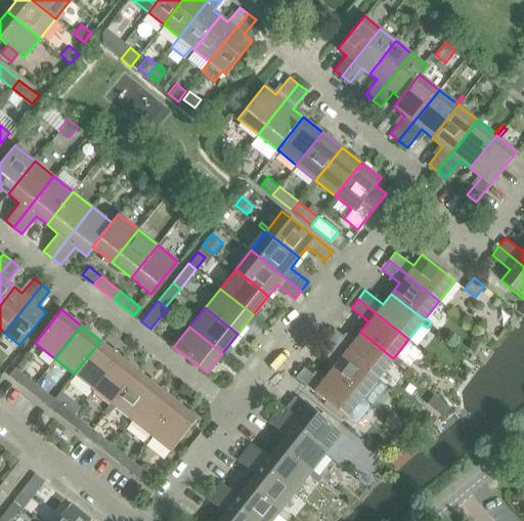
[(335,329),(328,337),(378,378),(391,361),(396,366),(401,360),(395,356),(393,358),(360,332),(352,342),(335,329)]
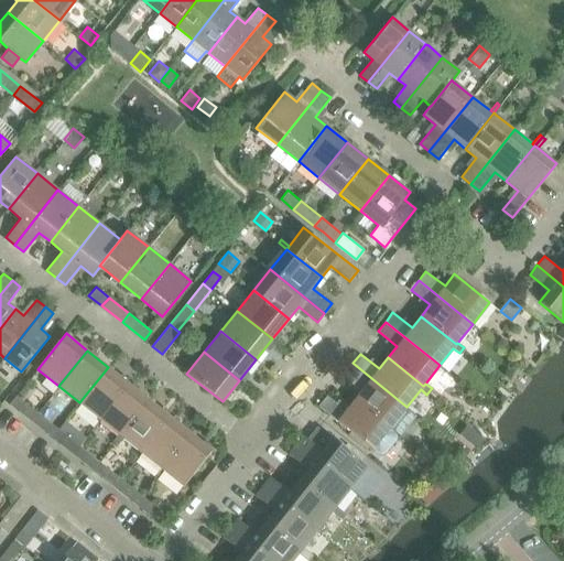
[(364,387),(355,399),(390,427),(393,423),(407,407),(353,363),(345,373),(364,387)]
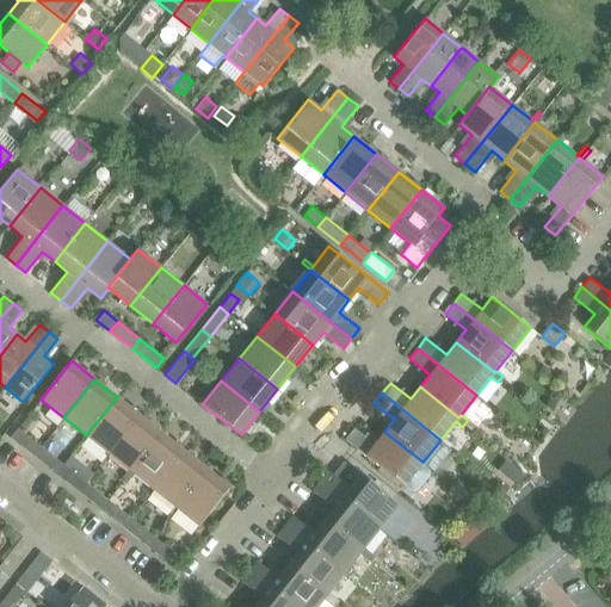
[(86,435),(109,453),(140,415),(117,397),(86,435)]
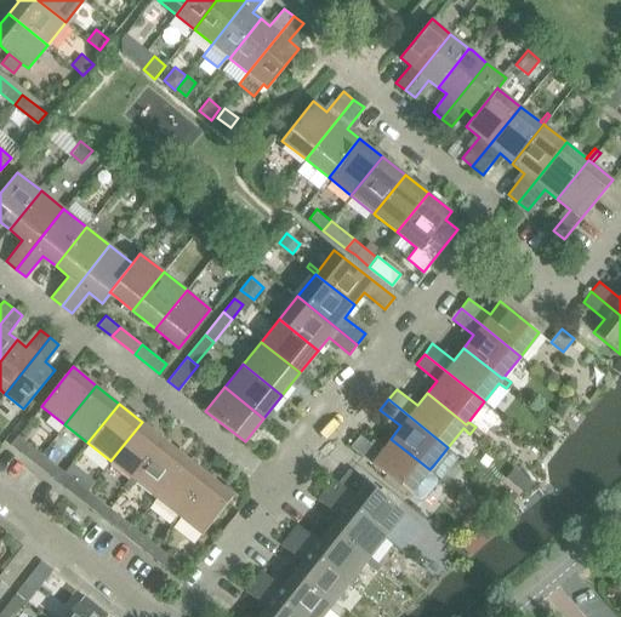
[(164,440),(142,422),(110,461),(132,479),(127,484),(129,485),(164,440)]
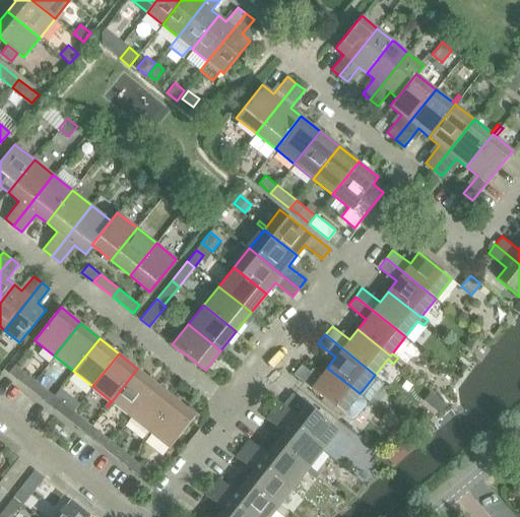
[(369,394),(363,390),(360,393),(327,368),(319,378),(302,364),(294,373),(349,417),(354,416),(365,403),(366,398),(369,394)]
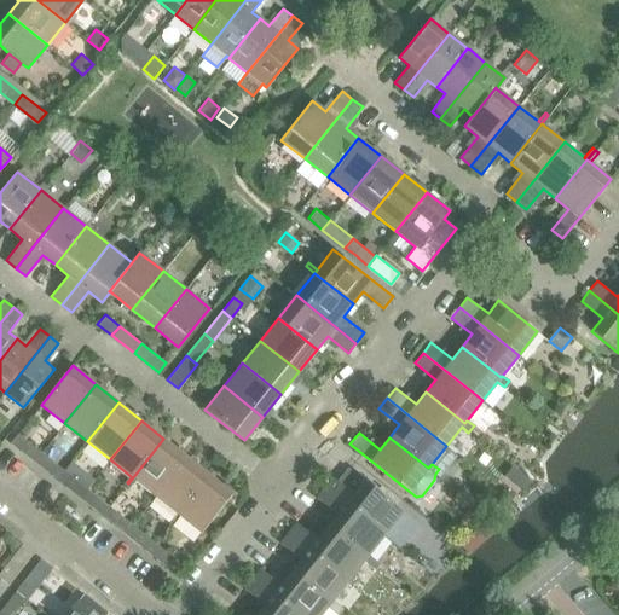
[(11,442),(34,462),(41,452),(18,434),(11,442)]
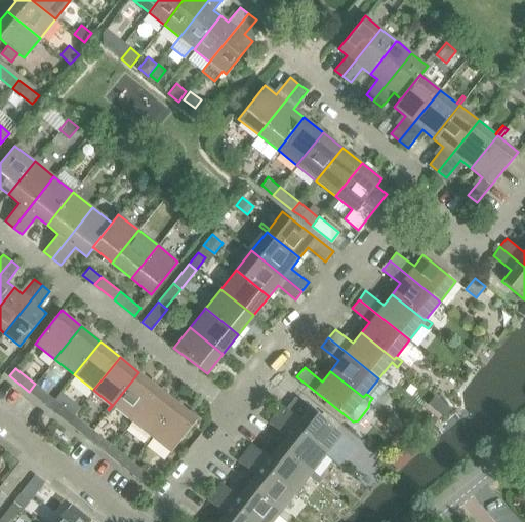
[(158,388),(138,372),(109,410),(112,413),(116,408),(131,420),(158,388)]
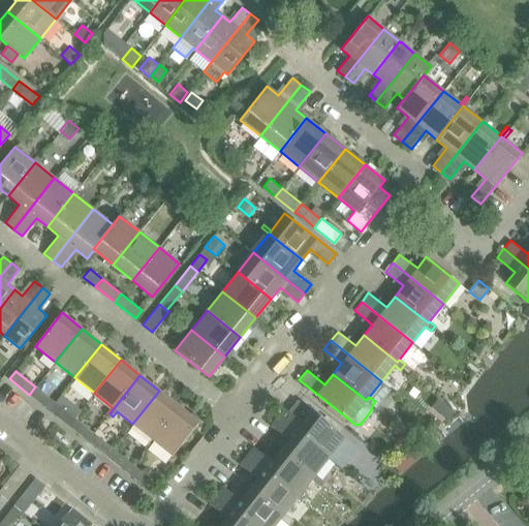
[(29,395),(49,410),(55,402),(35,387),(29,395)]
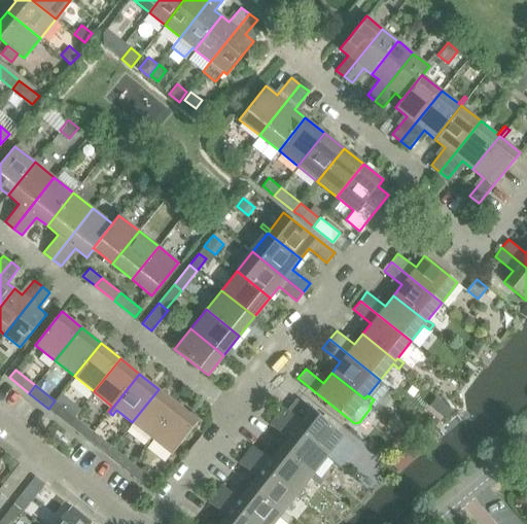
[(178,405),(159,389),(132,422),(151,438),(178,405)]
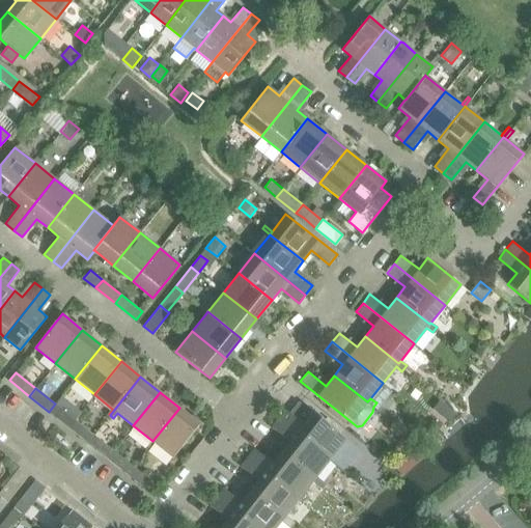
[(295,397),(278,418),(330,459),(343,470),(360,449),(295,397)]
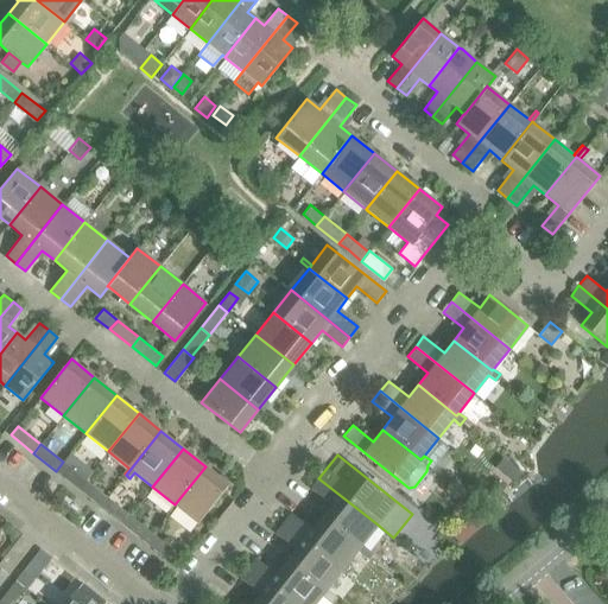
[(56,471),(78,488),(86,479),(63,462),(56,471)]
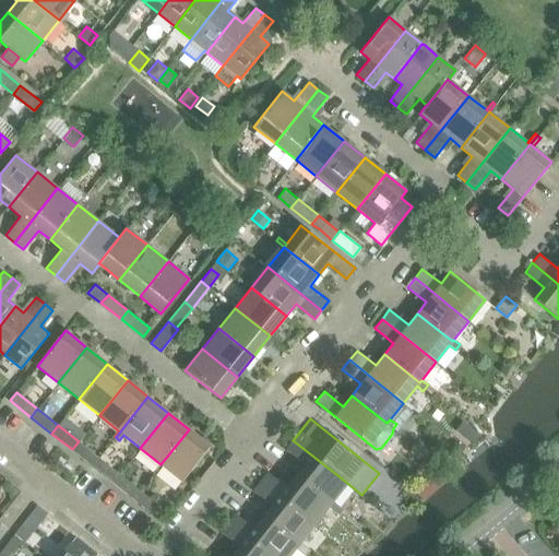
[(210,446),(189,429),(161,464),(182,481),(210,446)]
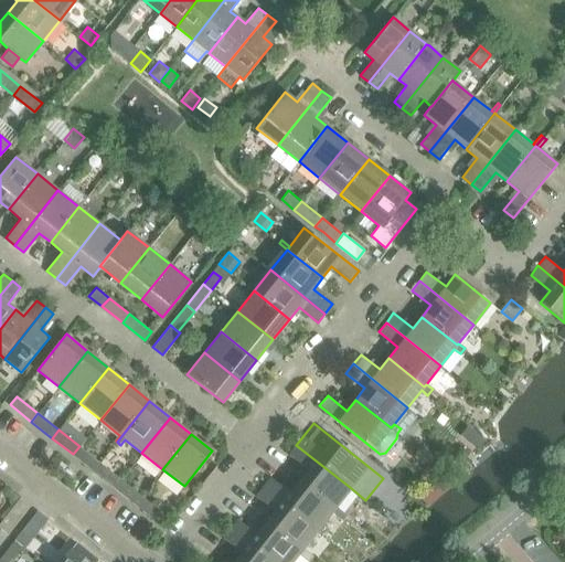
[(337,507),(351,488),(296,445),(289,454),(308,469),(299,480),(334,509),(337,507)]
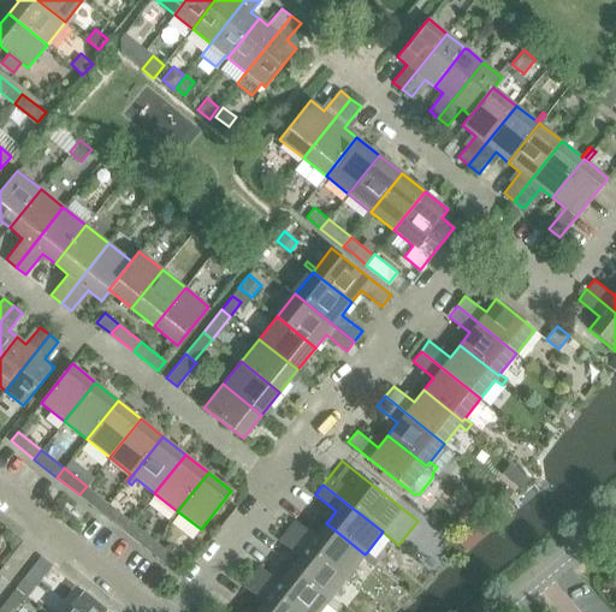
[(80,494),(101,512),(110,503),(87,486),(80,494)]
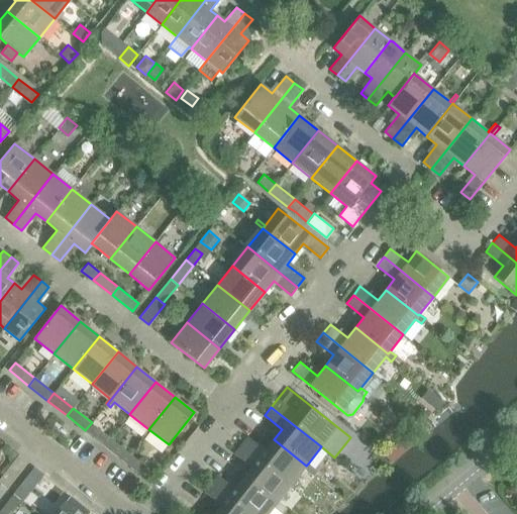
[(85,430),(104,445),(111,437),(92,422),(85,430)]
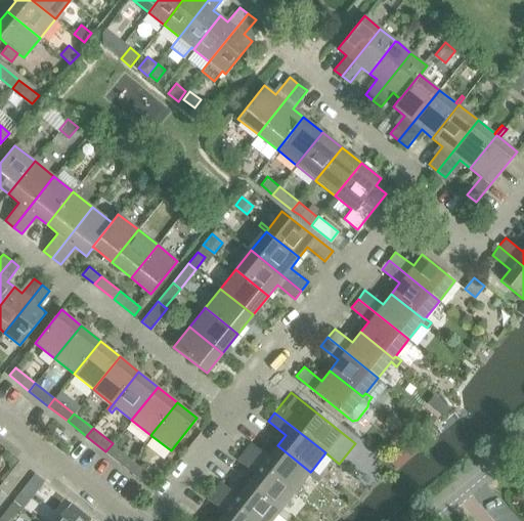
[(308,474),(310,472),(277,445),(269,457),(251,442),(245,450),(295,491),(308,474)]
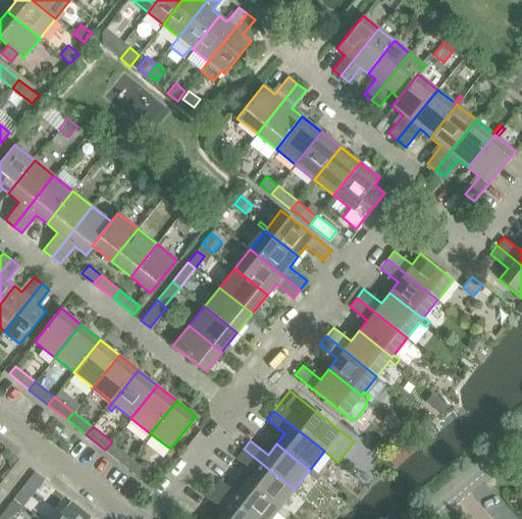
[(105,450),(124,465),(131,457),(112,442),(105,450)]
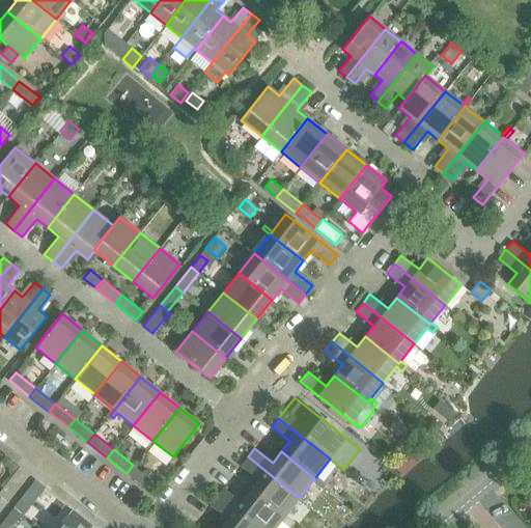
[(258,479),(250,491),(291,524),(295,520),(286,513),(299,498),(248,456),(241,466),(258,479)]
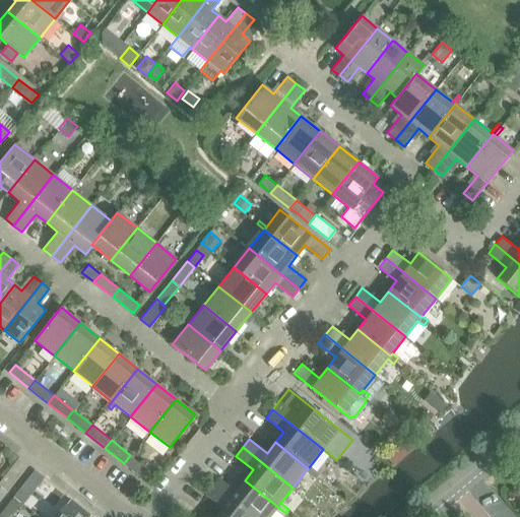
[(149,470),(130,455),(124,463),(143,478),(149,470)]
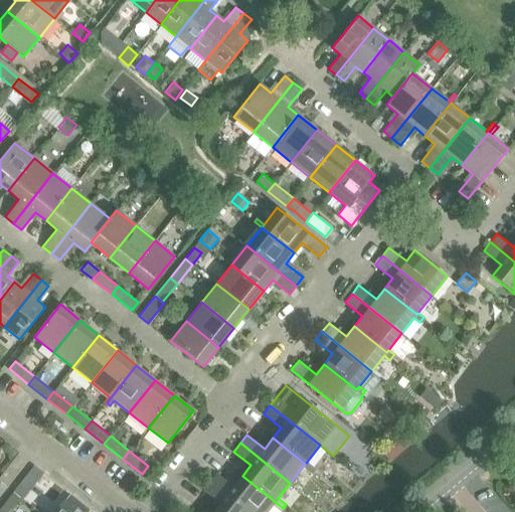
[(0,480),(7,486),(27,460),(18,453),(0,475),(0,480)]
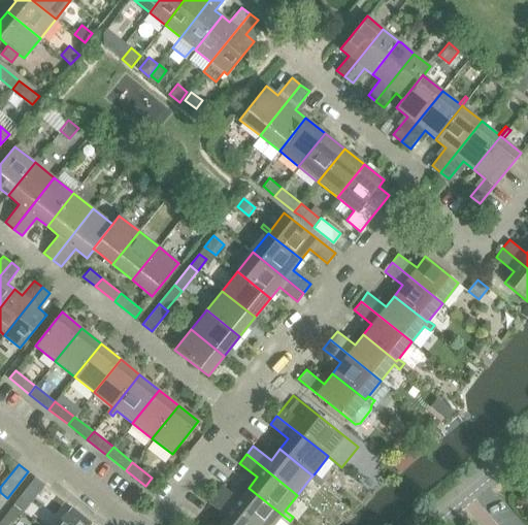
[(315,473),(312,476),(322,483),(324,481),(315,473)]
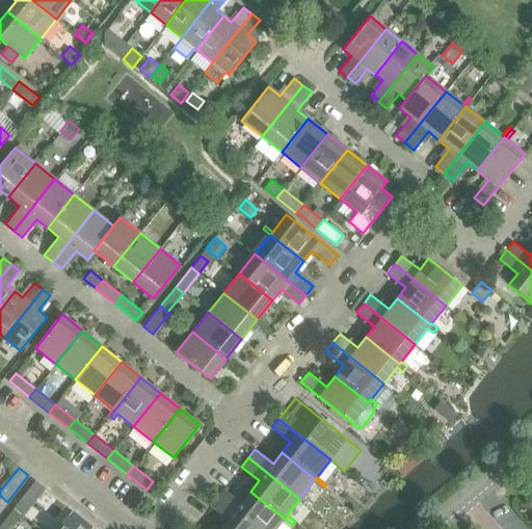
[(23,514),(45,487),(35,479),(14,507),(23,514)]
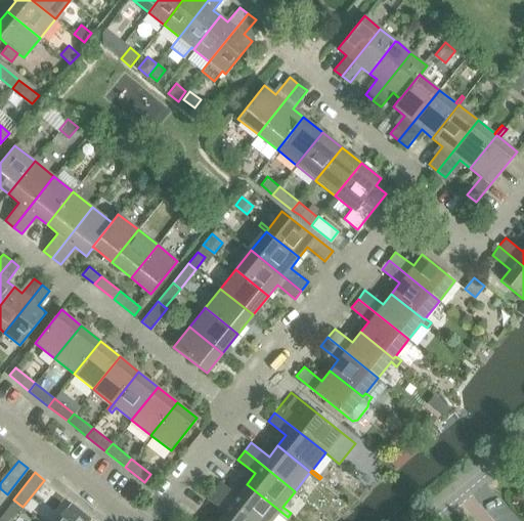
[(310,472),(308,474),(317,482),(319,479),(310,472)]
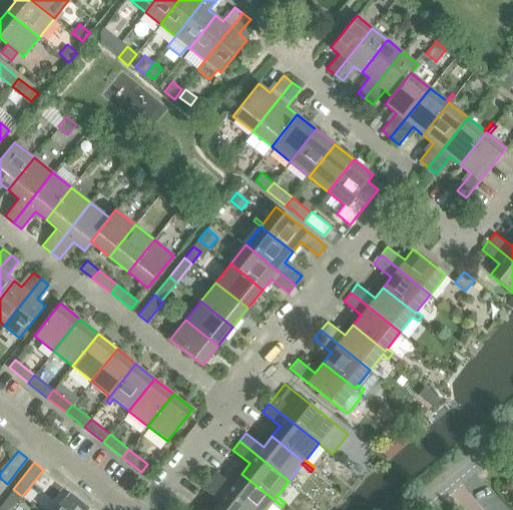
[(216,471),(209,479),(247,509),(266,509),(272,502),(280,508),(282,506),(241,474),(233,484),(216,471)]
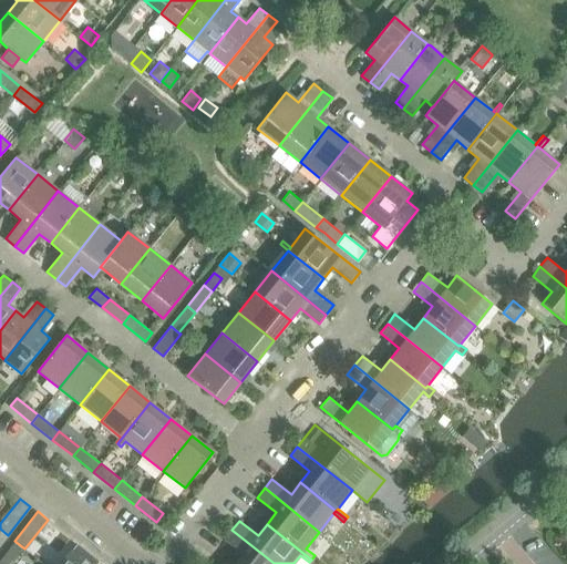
[(274,563),(232,530),(224,539),(243,554),(235,563),(274,563)]
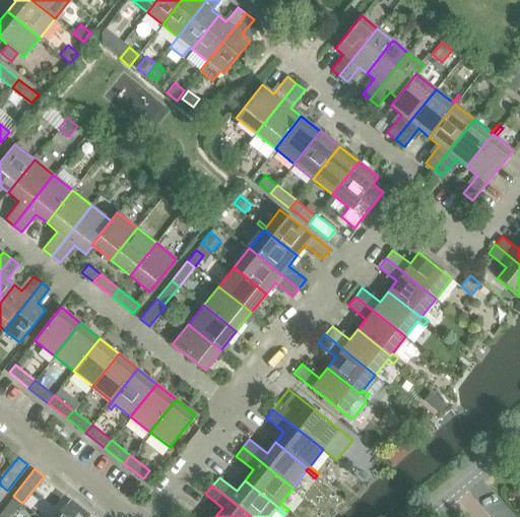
[(12,496),(0,511),(0,516),(6,516),(19,502),(12,496)]
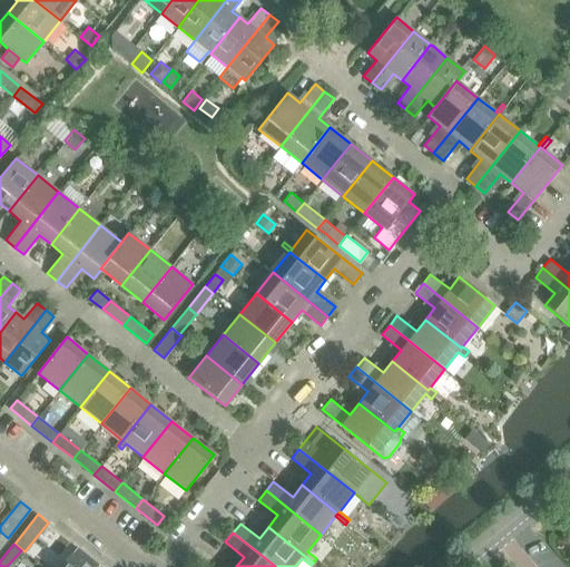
[(101,566),(76,546),(59,566),(101,566)]
